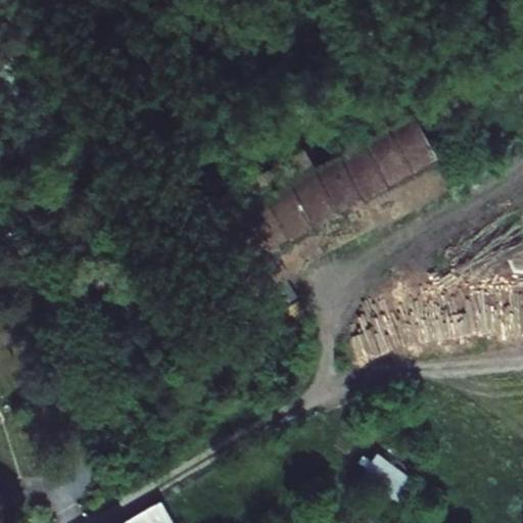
[(424,107),(225,216),(252,265),(452,158),(424,107)]
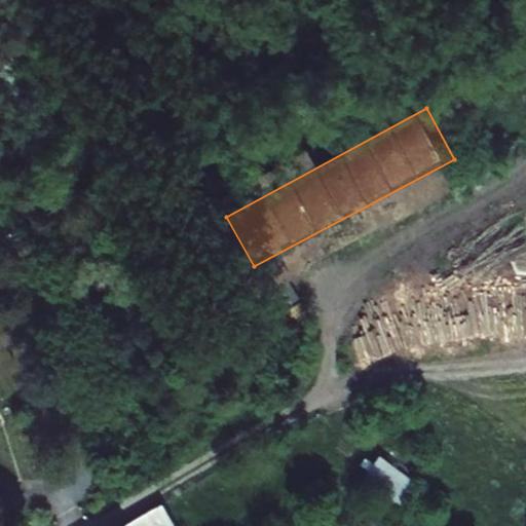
[(454,159),(254,266),(265,289),(466,181),(454,159)]
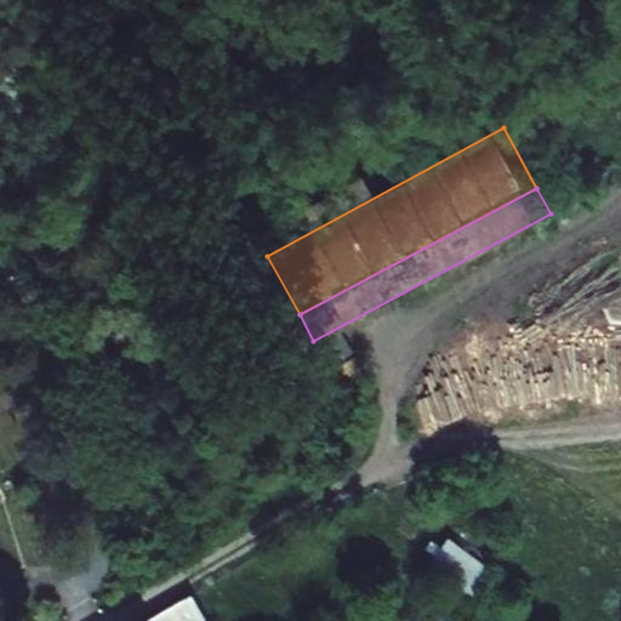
[(611,275),(602,291),(607,298),(611,307),(620,306),(620,274),(620,275),(611,275)]
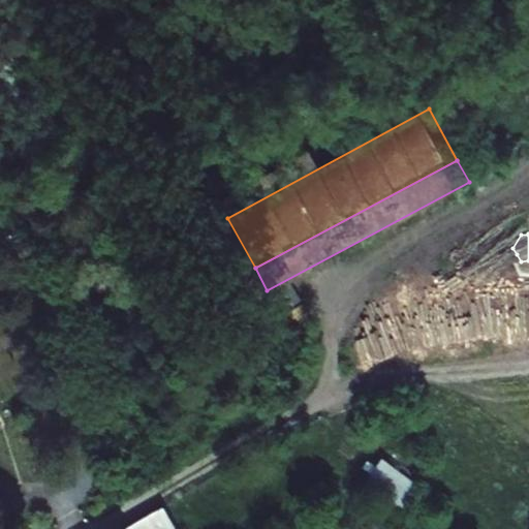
[(163,265),(148,274),(154,285),(169,277),(163,265)]
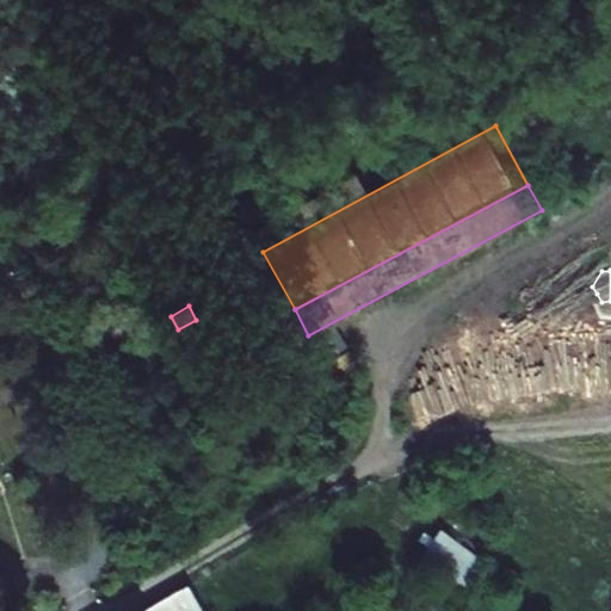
[(440,525),(420,567),(471,592),(492,549),(440,525)]
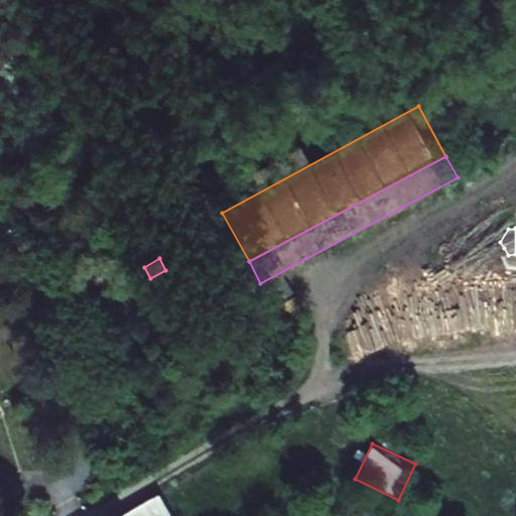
[(172,515),(160,494),(122,515),(172,515)]
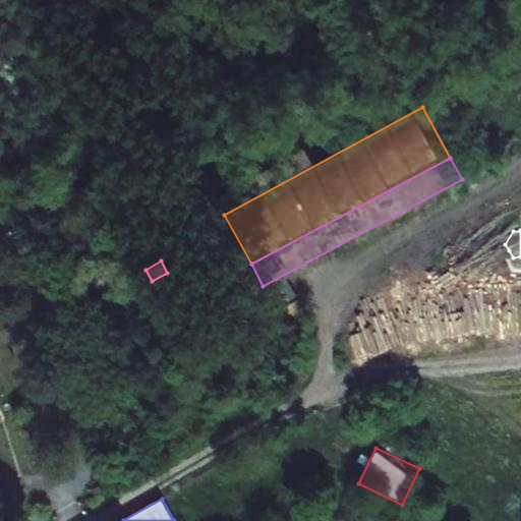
All buildings are outlined.
